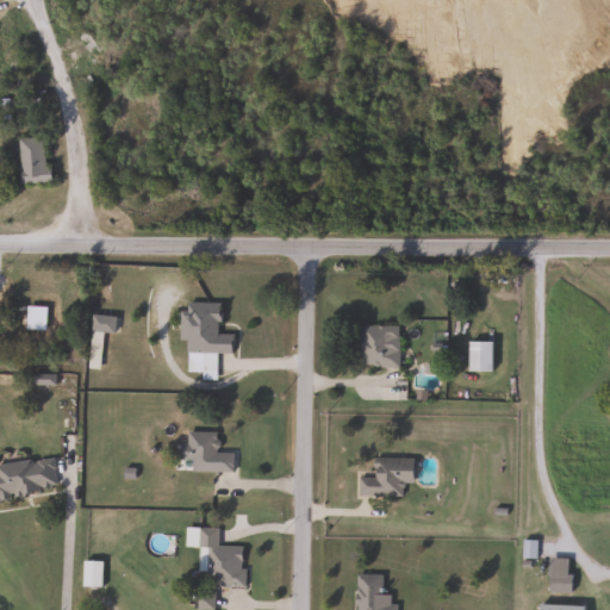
[(17,138),(42,138),(42,167),(48,167),(48,182),(17,182),(17,138)]
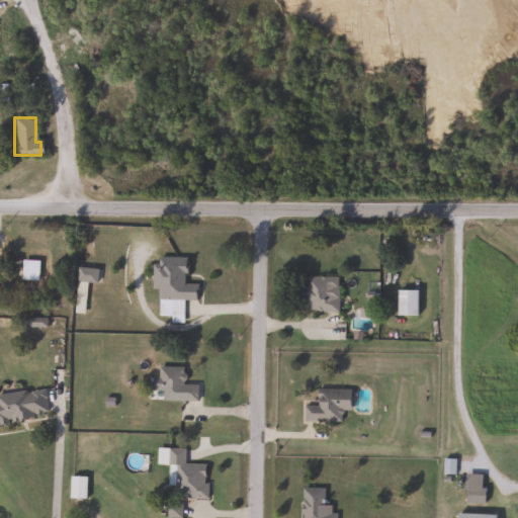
[(182,299),(182,322),(170,322),(170,316),(157,316),(157,288),(152,288),(152,257),(184,257),(183,284),(195,284),(195,300),(182,299)]
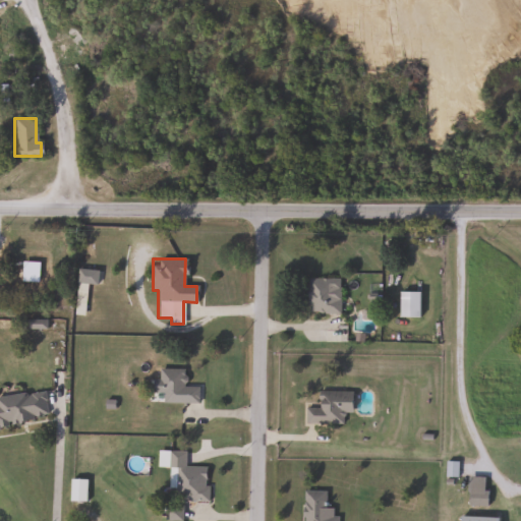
[(97,270),(97,285),(84,284),(83,315),(74,315),(75,270),(97,270)]
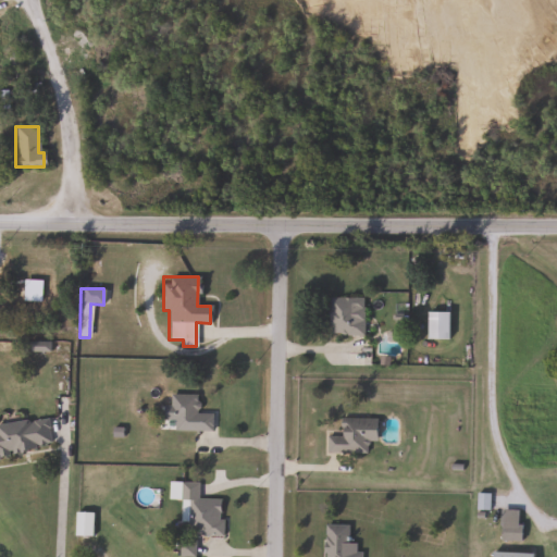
[(363,297),(363,335),(327,335),(327,297),(363,297)]
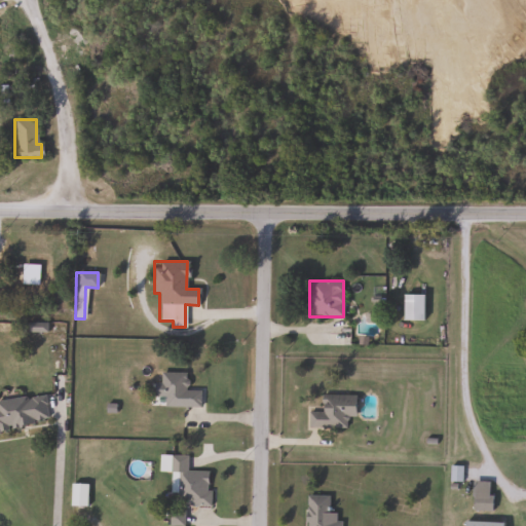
[(403,321),(403,295),(422,295),(422,321),(403,321)]
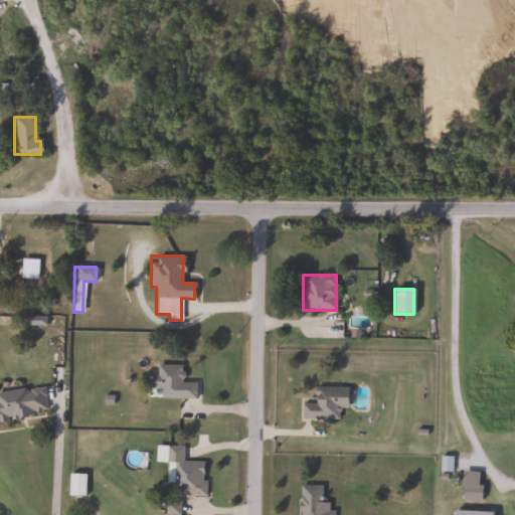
[(196,399),(159,399),(159,388),(149,388),(149,375),(156,375),(156,365),(182,365),(182,381),(196,381),(196,399)]
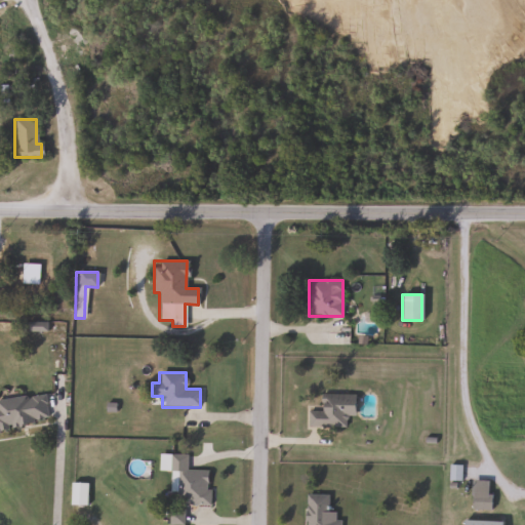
[(0,399),(43,393),(47,421),(0,429),(0,399)]
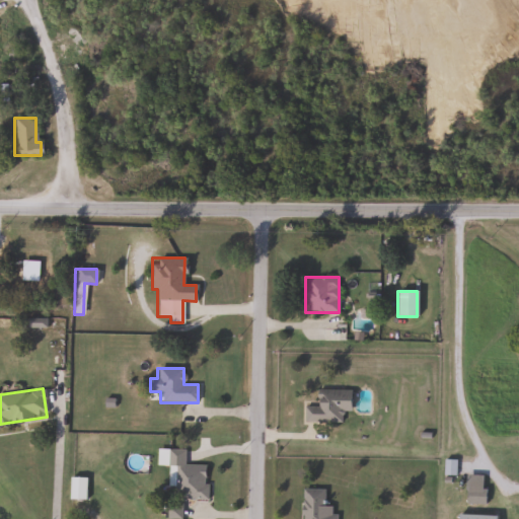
[(350,412),(342,412),(342,423),(303,423),(303,405),(316,405),(316,390),(350,390),(350,412)]
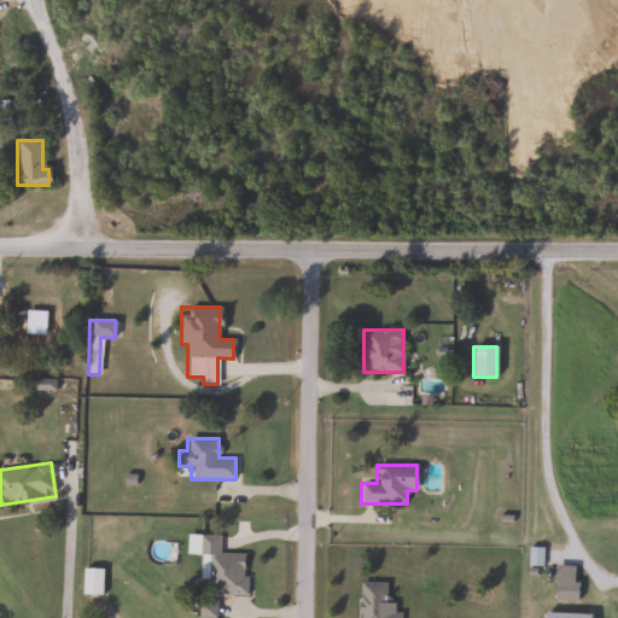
[(219,554),(245,554),(244,595),(204,594),(204,582),(198,582),(199,535),(219,535),(219,554)]
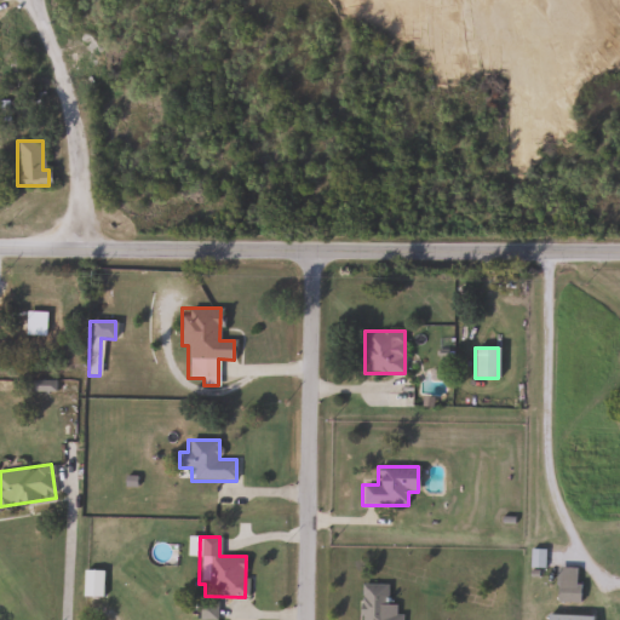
[(555,603),(555,568),(578,568),(578,603),(555,603)]
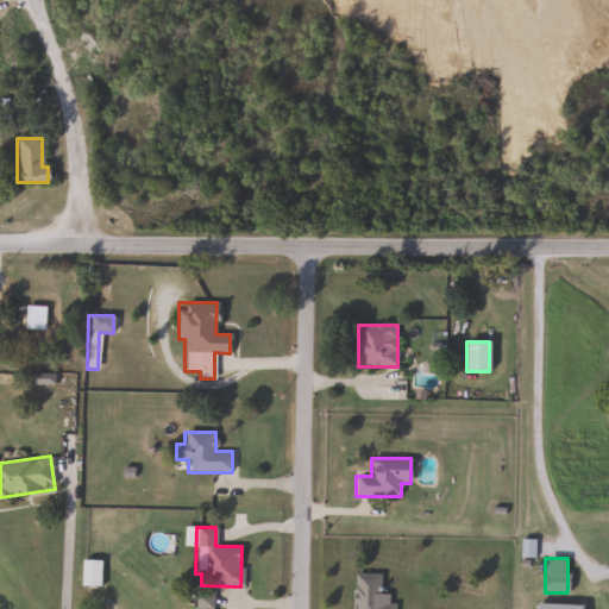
[(380,573),(378,594),(393,594),(393,608),(352,608),(353,573),(380,573)]
